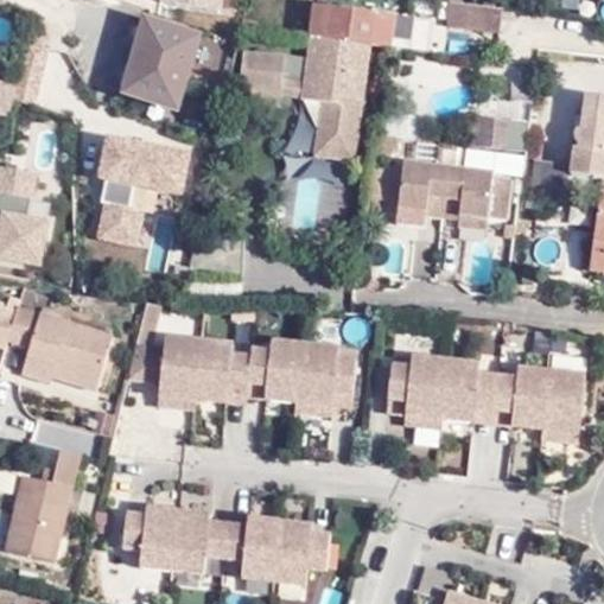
[(444,0),(442,24),(495,29),(497,1),(479,0),(444,0)]
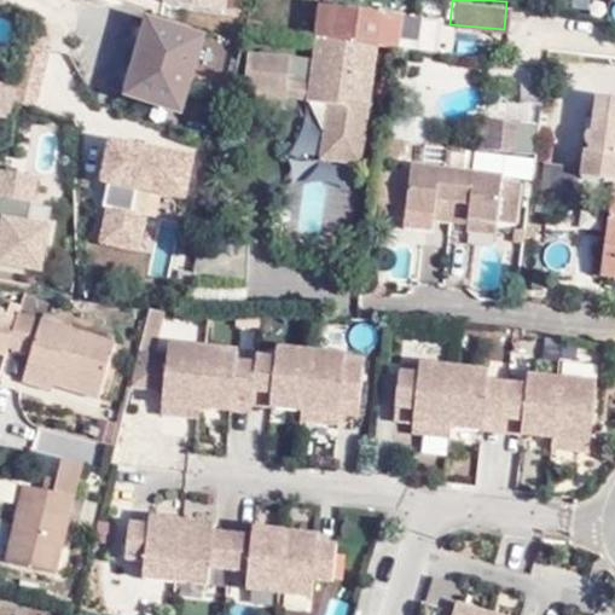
[(320,3),(315,38),(376,45),(413,48),(415,36),(418,38),(421,16),(320,3)]
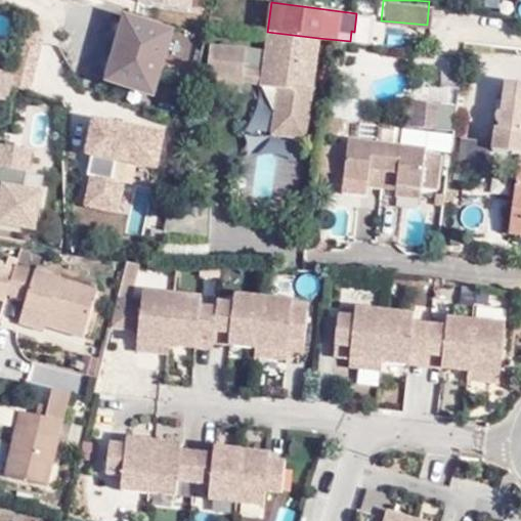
[(160,18),(124,7),(103,76),(155,90),(168,45),(186,50),(197,16),(176,10),(173,23),(169,22),(171,16),(162,13),(160,18)]
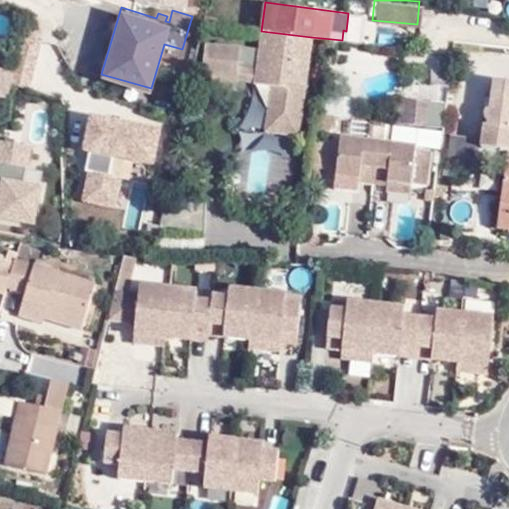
[(0,31),(4,33),(9,17),(0,14),(0,31)]
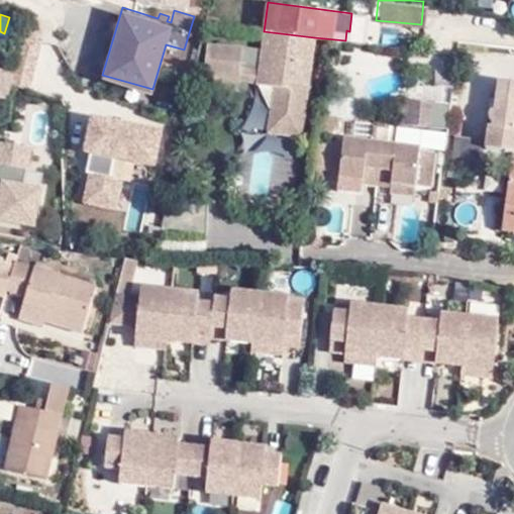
[(305,115),(313,40),(314,37),(264,31),(258,85),(273,87),(270,111),(305,115)]
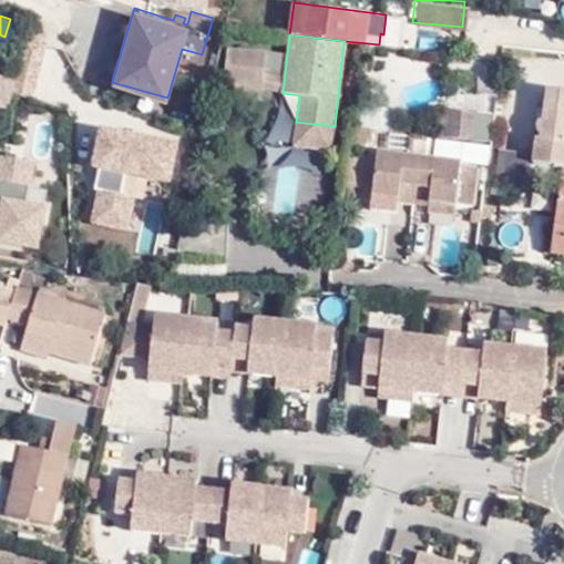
[(265,52),(237,49),(234,85),(262,86),(265,52)]
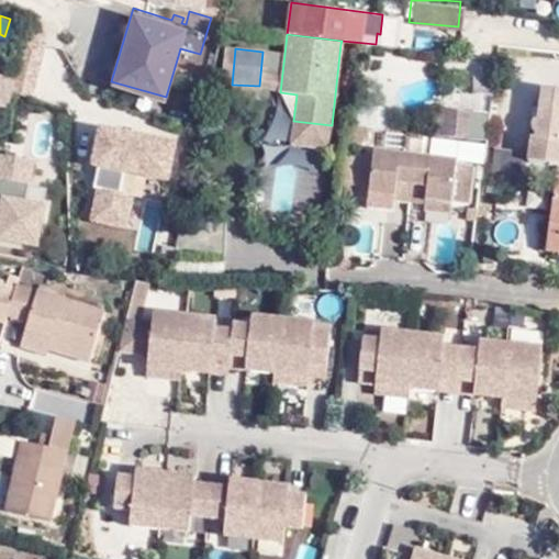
[(0,71),(11,75),(15,59),(0,54),(0,71)]
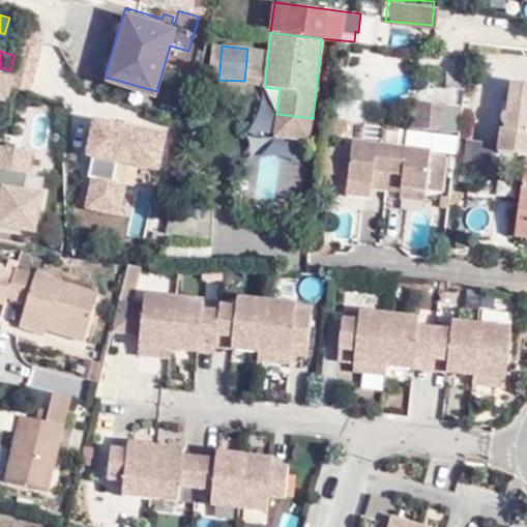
[(0,94),(3,95),(10,70),(0,67),(0,94)]
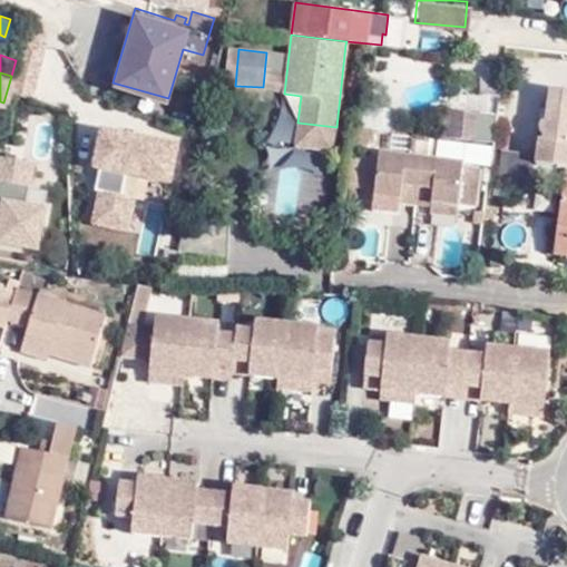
[(566,85),(547,82),(544,114),(539,113),(535,154),(558,156),(555,186),(556,186),(566,187),(566,85)]
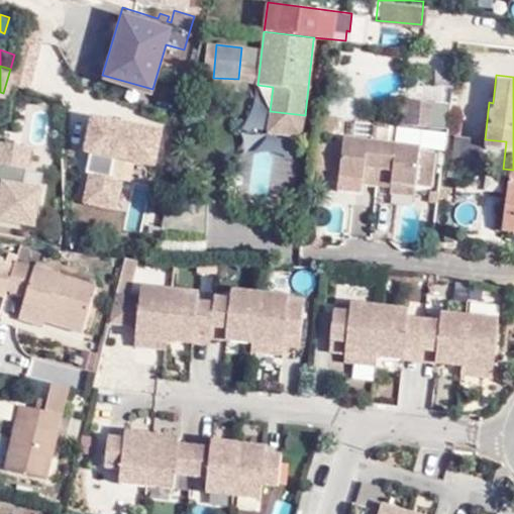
[(401,94),(397,121),(428,125),(431,97),(401,94)]
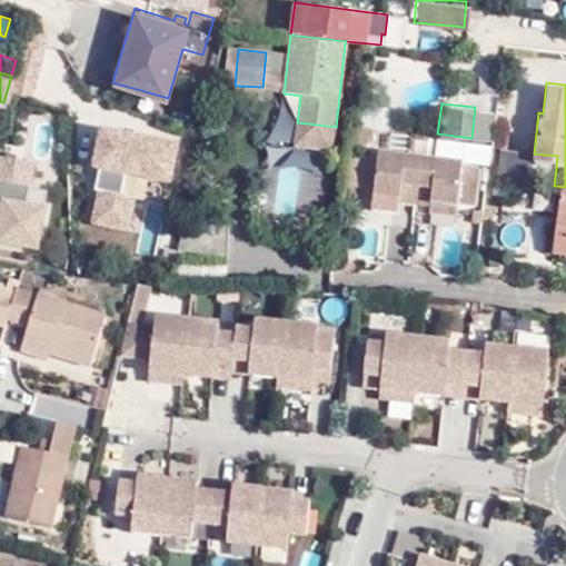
[(55,147),(55,113),(26,113),(26,146),(55,147)]
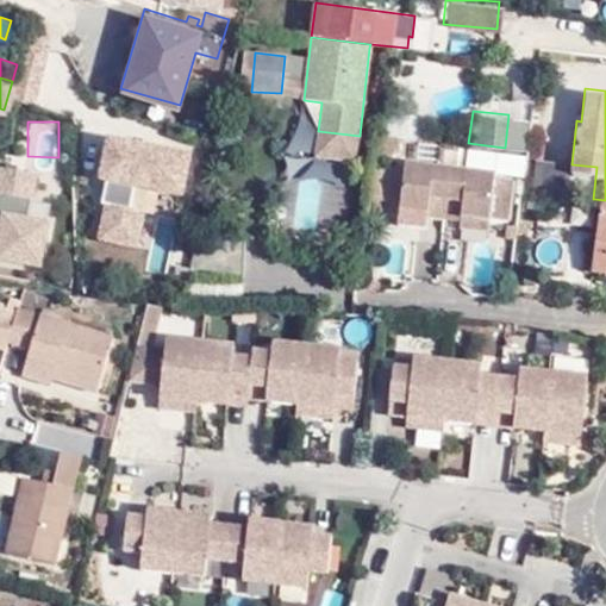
[(183,191),(193,147),(106,129),(97,174),(105,175),(133,181),(183,191)]
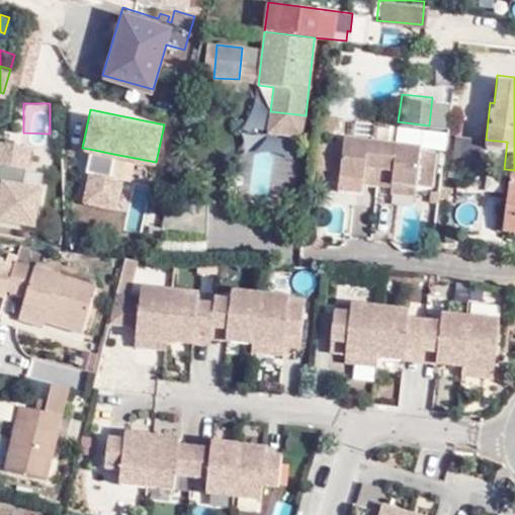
[(383,142),(345,137),(341,176),(363,179),(362,182),(378,184),(383,142)]
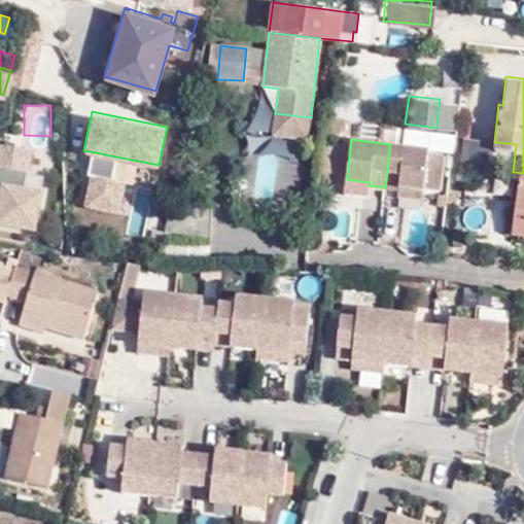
[(0,221),(34,228),(41,186),(23,183),(26,169),(41,172),(44,149),(0,142),(0,221)]
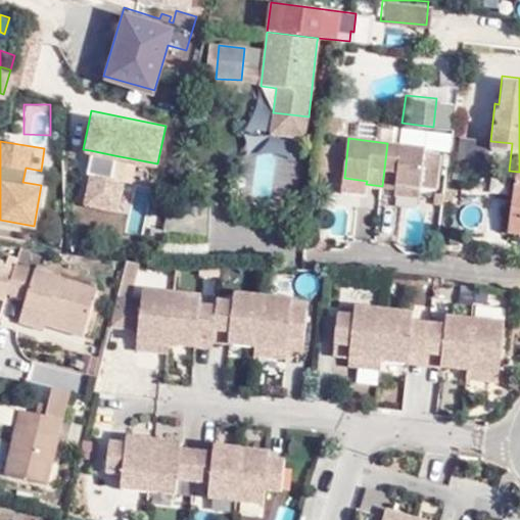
[(425,149),(387,143),(382,186),(396,188),(396,186),(421,188),(421,185),(425,149)]
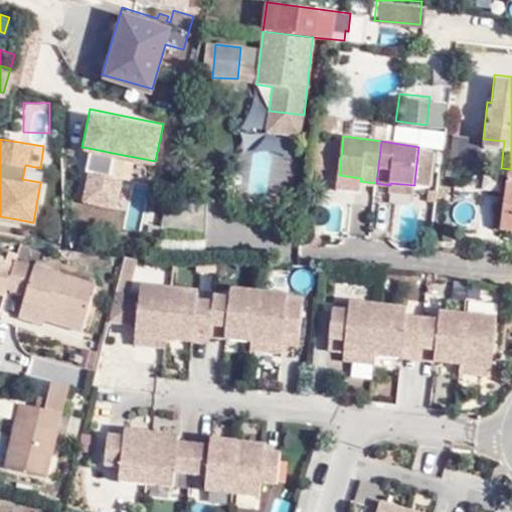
[(113,153),(89,148),(84,167),(89,168),(109,172),(113,153)]
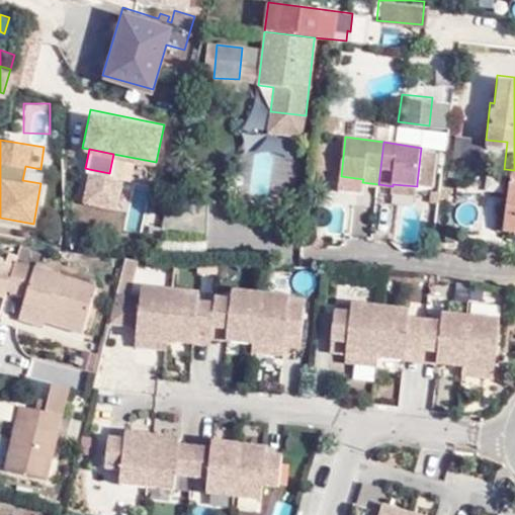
[(437,151),(422,149),(417,183),(432,184),(437,151)]
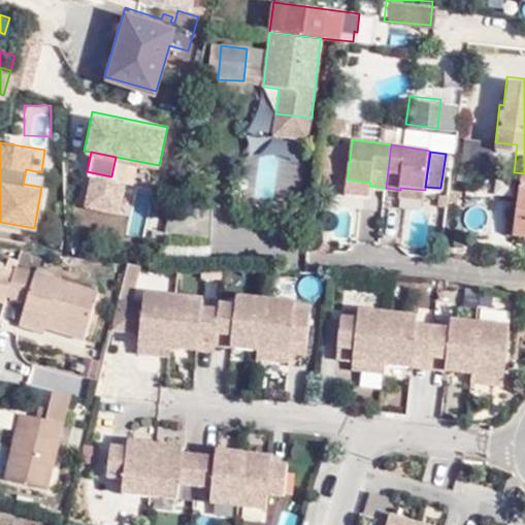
[(118,210),(125,179),(111,176),(91,172),(84,204),(118,210)]
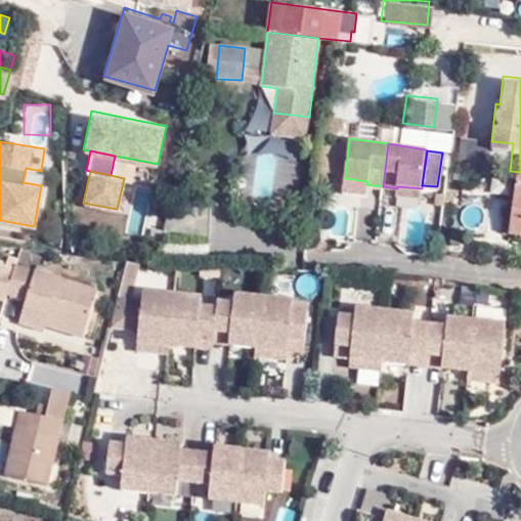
[(520,172),(511,171),(504,233),(520,234),(520,172)]
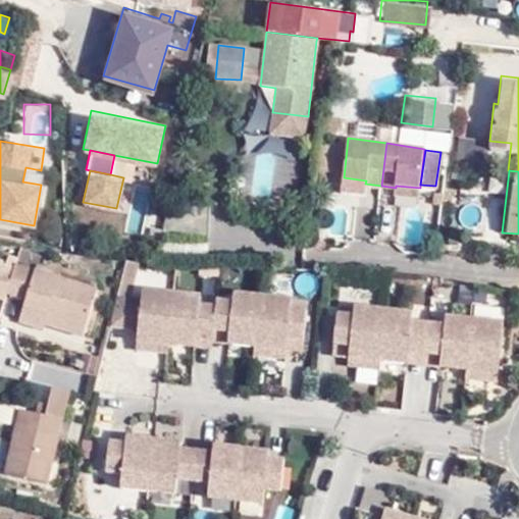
[(366,180),(344,177),(343,186),(365,189),(365,184),(366,180)]
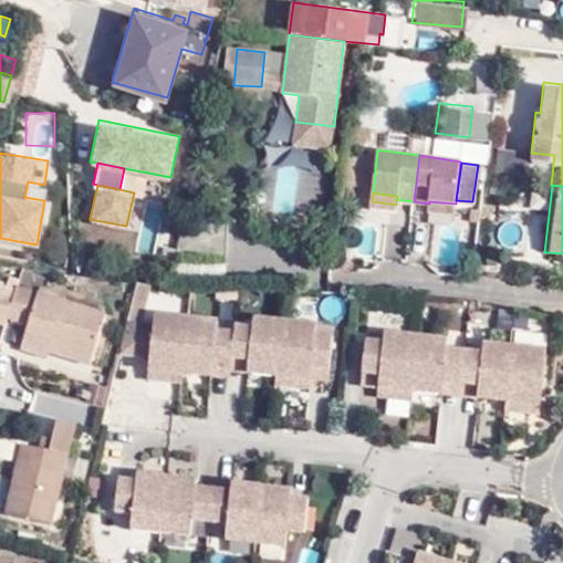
[(455,212),(456,204),(429,201),(429,204),(429,209),(455,212)]
